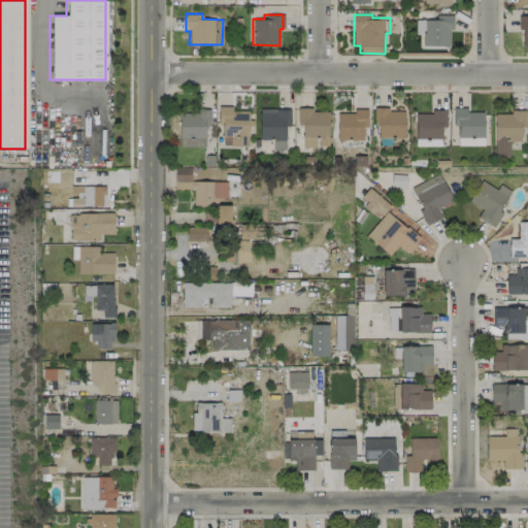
[(422,45),(449,45),(449,30),(453,30),(453,14),(435,14),(434,20),(416,20),(415,34),(423,34),(422,45)]
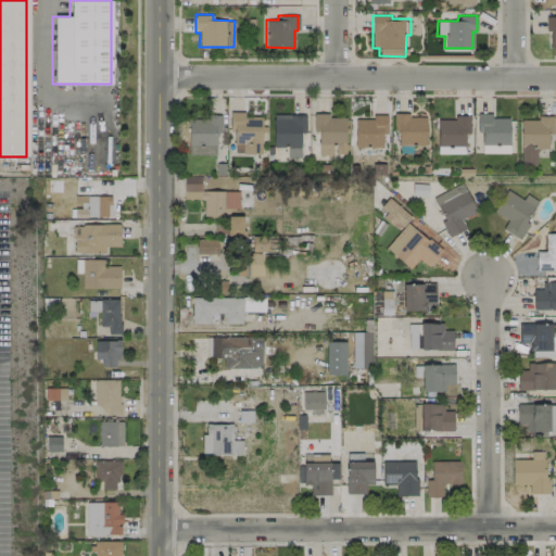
[(550,48),(555,48),(555,16),(545,16),(545,30),(551,30),(550,48)]
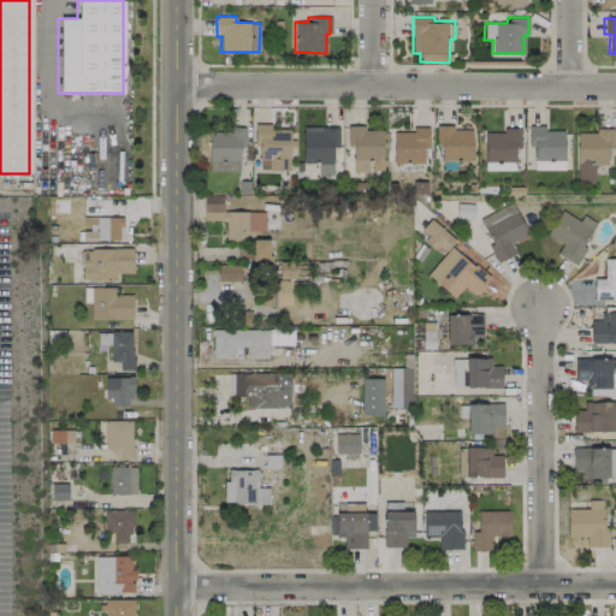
[(533,170),(564,169),(563,130),(544,130),(544,125),(528,125),(528,146),(533,146),(533,170)]
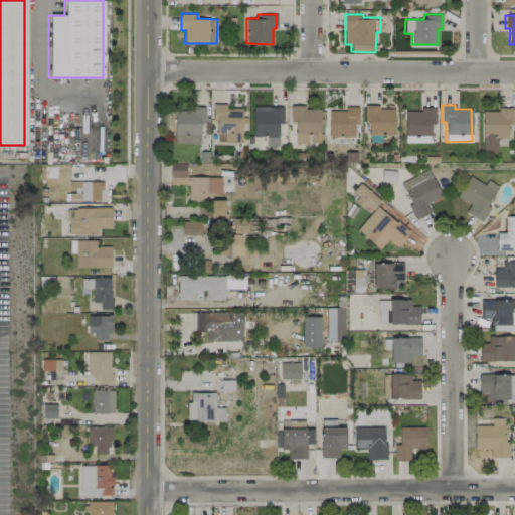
[(278,123),(283,123),(283,106),(252,106),(252,136),(266,136),(266,146),(278,146),(278,123)]
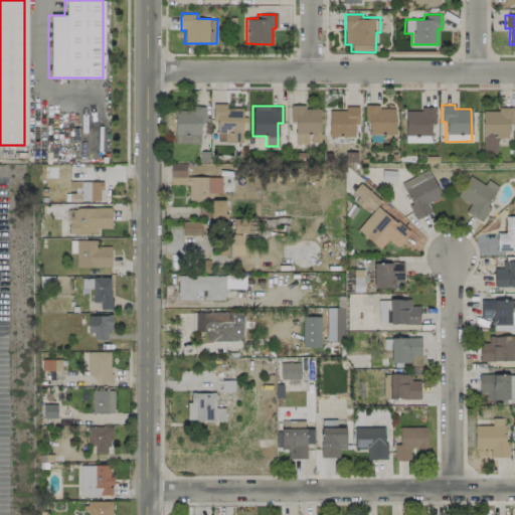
[(320,107),(290,106),(290,122),(295,122),(295,144),(309,144),(309,143),(320,143),(320,107)]
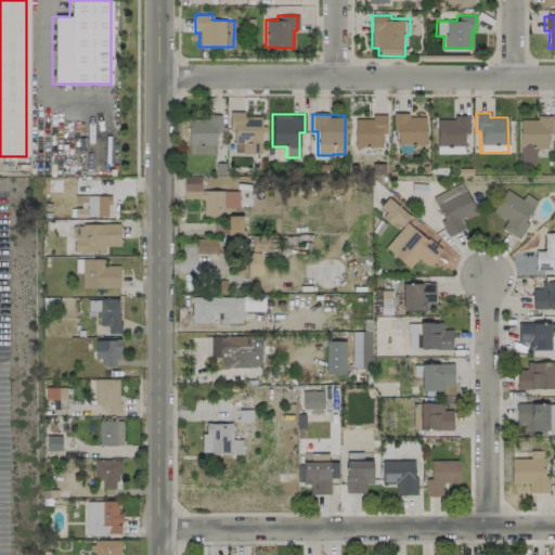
[(353,118),(353,146),(381,147),(382,132),(386,132),(386,115),(372,114),(372,119),(353,118)]
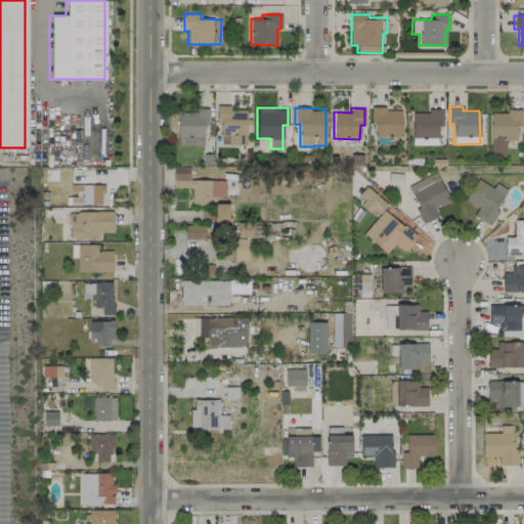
[(400,137),(401,108),(370,107),(370,123),(376,123),(375,136),(400,137)]
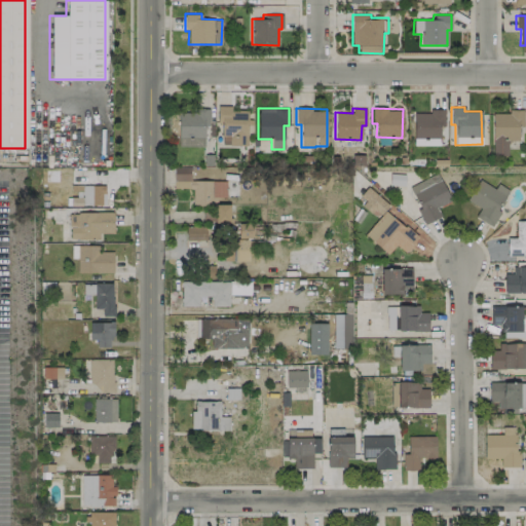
[(413,145),(439,145),(440,126),(444,126),(444,109),(428,109),(428,113),(413,113),(413,145)]
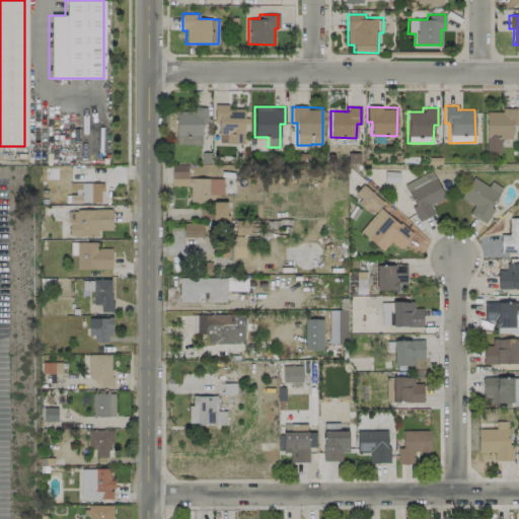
[(176,144),(202,144),(201,123),(206,123),(206,108),(175,108),(176,144)]
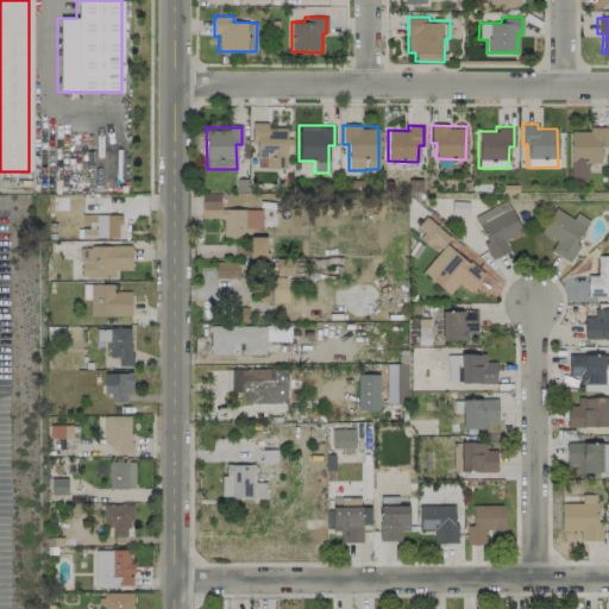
[(606,129),(570,129),(571,180),(588,180),(588,162),(600,161),(600,146),(606,146),(606,129)]
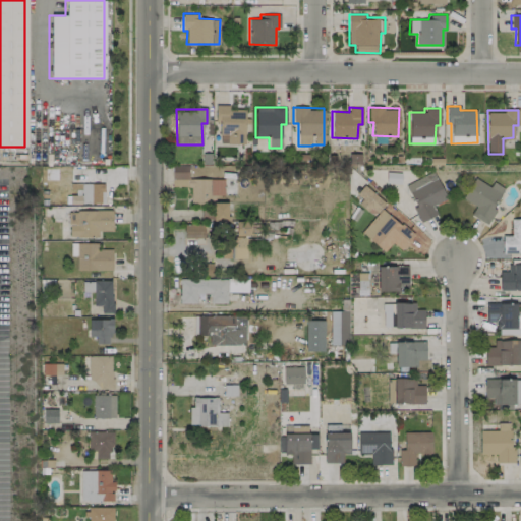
[(224,178),(188,178),(188,165),(172,166),(172,186),(190,186),(190,204),(212,203),(212,220),(228,220),(228,201),(215,201),(215,195),(224,194),(224,178)]
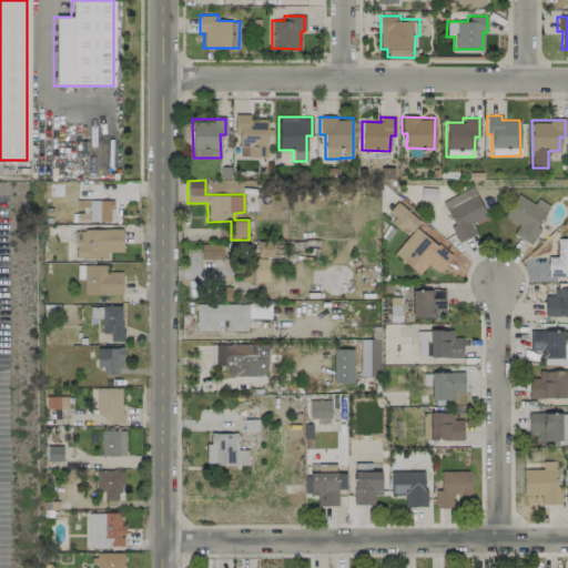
[(487,216),(472,186),(440,202),(459,241),(476,233),(472,224),(487,216)]
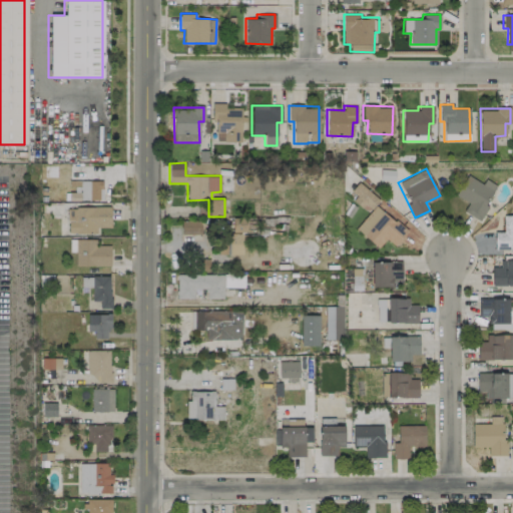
[(455,195),(468,203),(464,211),(479,220),(488,205),(485,203),(497,185),(485,178),(482,183),(467,174),(455,195)]
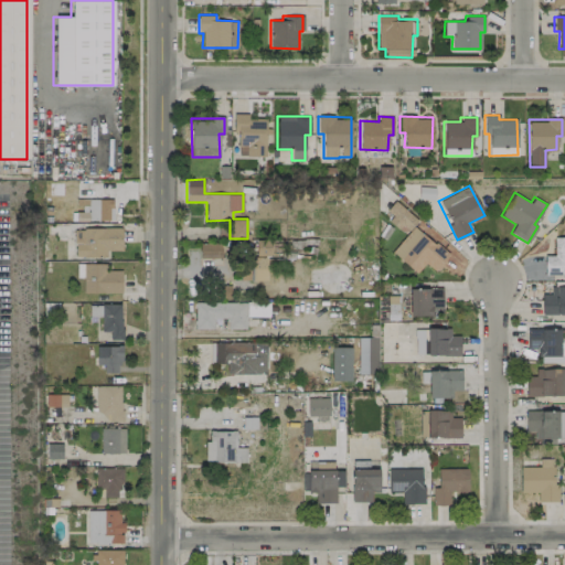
[(393,216),(388,221),(404,234),(417,220),(395,200),(386,210),(393,216)]
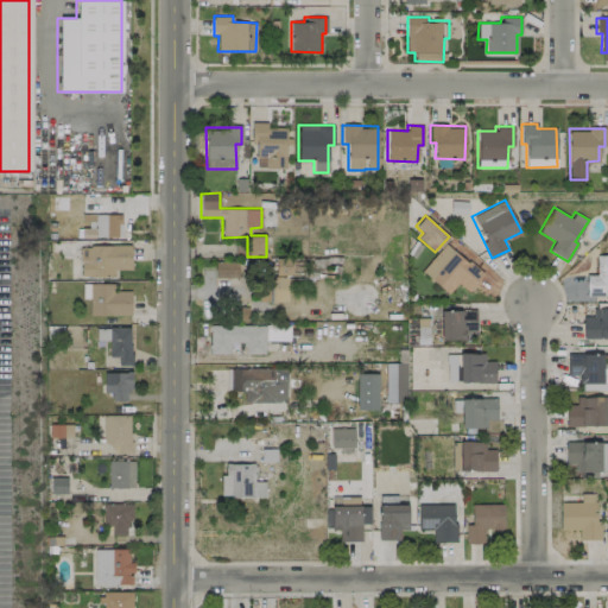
[(487,266),(453,236),(445,245),(444,244),(422,271),(448,293),(457,283),(467,291),(487,266)]
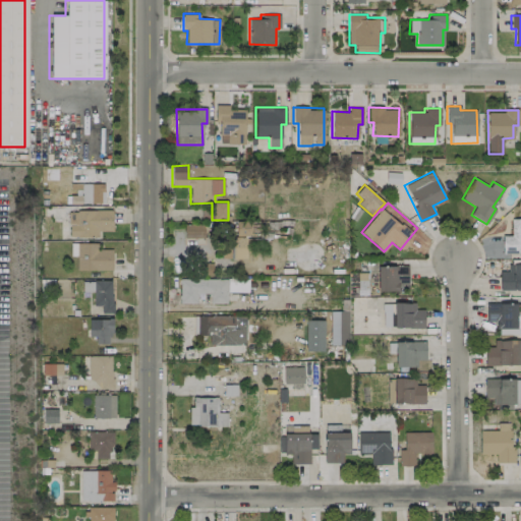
[(112,210),(68,211),(68,237),(98,236),(98,231),(112,231),(112,210)]
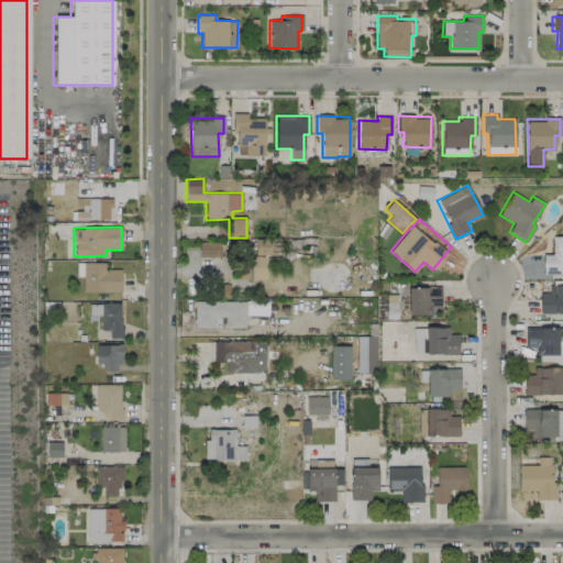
[(562,236),(552,238),(552,254),(542,254),(543,274),(561,274),(561,279),(562,278),(562,236)]
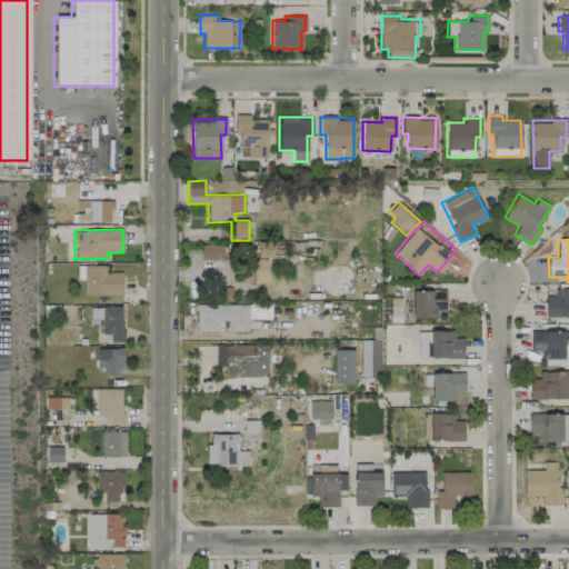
[(269,282),(268,257),(273,257),(273,241),(248,241),(248,258),(242,258),(242,282),(269,282)]
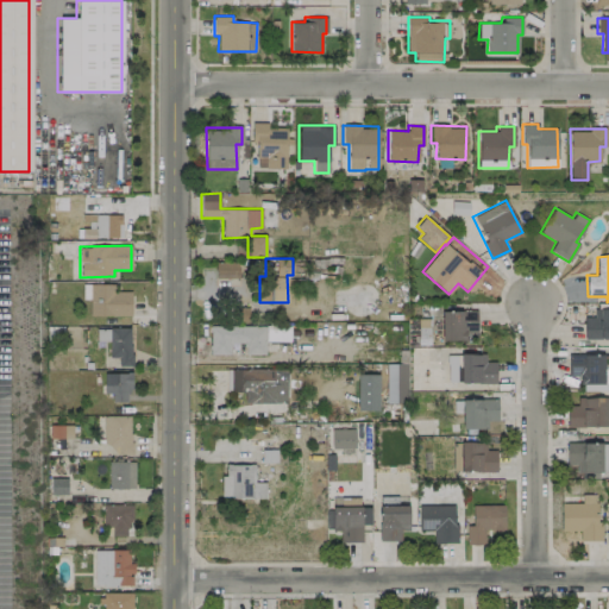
[(215,278),(238,277),(238,262),(214,262),(215,278)]
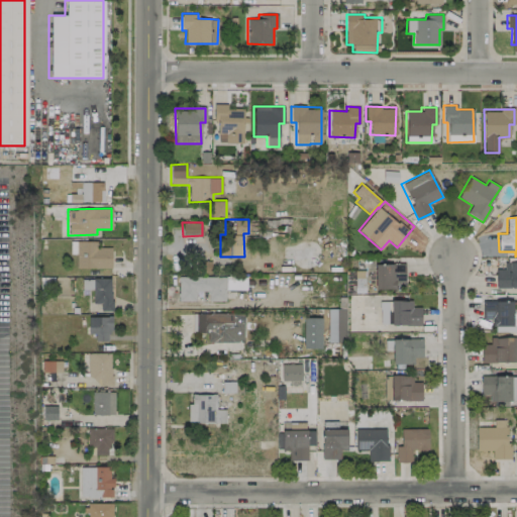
[(111,268),(111,247),(97,247),(97,241),(76,241),(76,268),(111,268)]
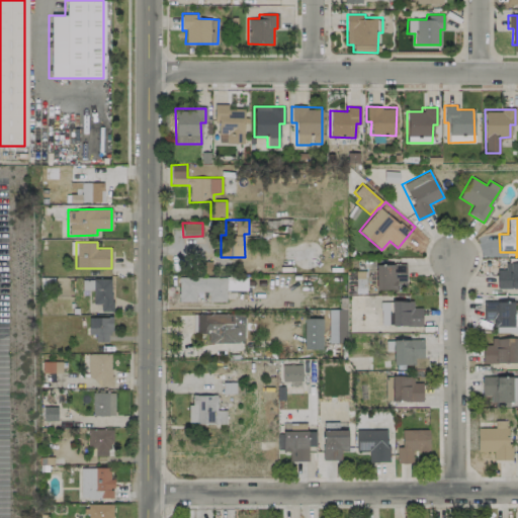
[(517,286),(517,262),(505,263),(505,269),(496,269),(497,288),(517,286)]
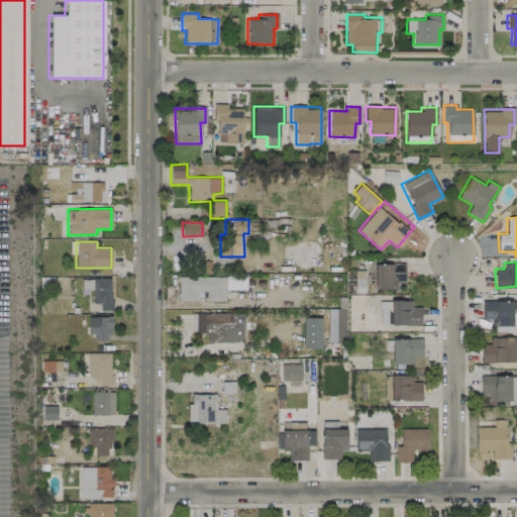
[(404,264),(375,264),(375,289),(395,288),(395,282),(404,282),(404,264)]
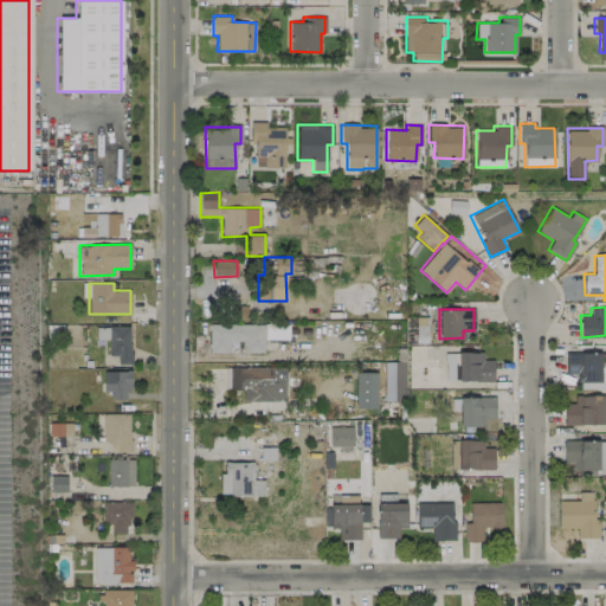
[(264,340),(289,340),(289,324),(208,324),(208,352),(230,352),(230,341),(243,341),(243,353),(264,353),(264,340)]
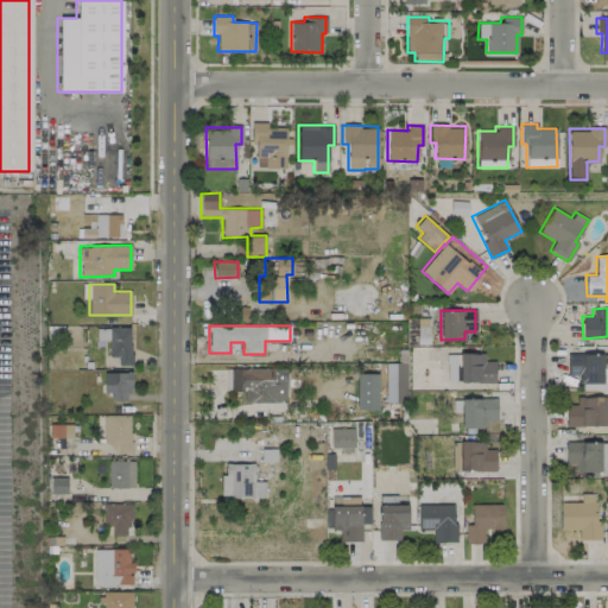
[(96,340),(108,340),(108,327),(96,327),(96,340)]
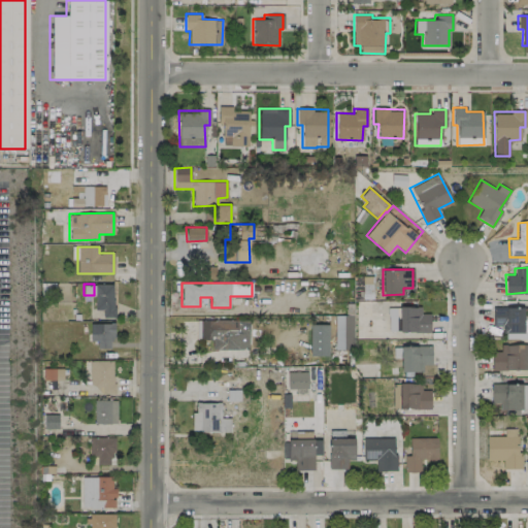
[(103,318),(114,317),(113,284),(94,284),(95,309),(103,309),(103,318)]
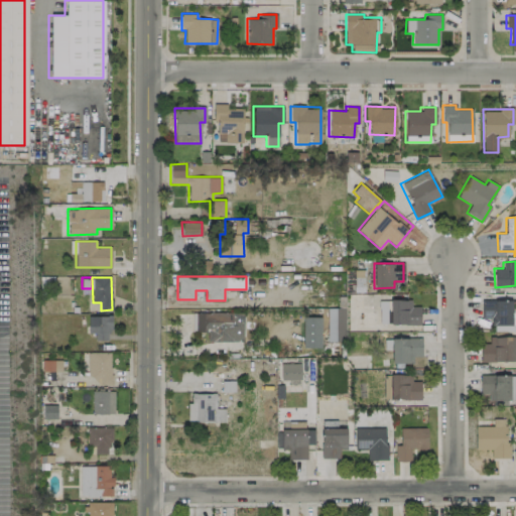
[(420,305),(411,305),(411,300),(379,299),(378,324),(419,325),(420,305)]
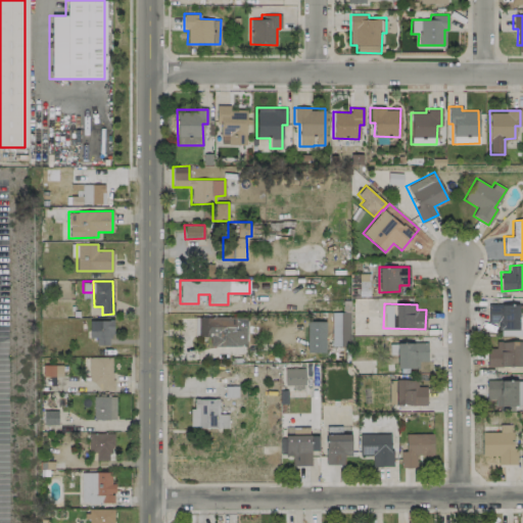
[(518,303),(487,303),(488,323),(497,323),(497,329),(522,328),(522,319),(518,319),(518,303)]
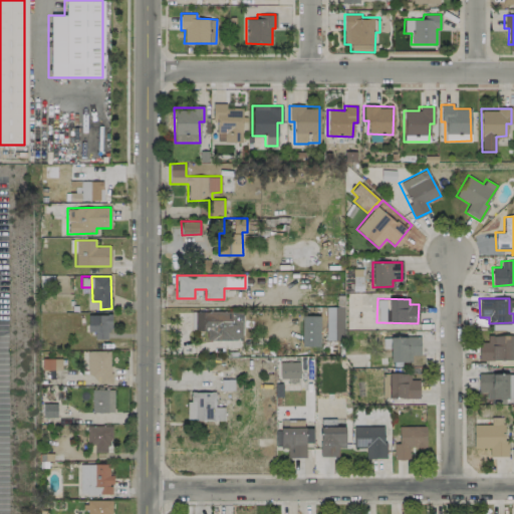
[(325,307),(325,340),(343,339),(343,306),(325,307)]
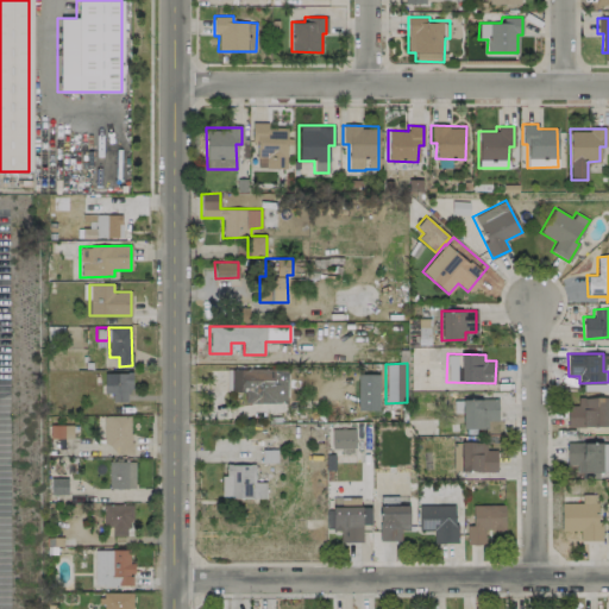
[(230,391),(244,391),(244,403),(275,403),(276,369),(231,369),(230,391)]
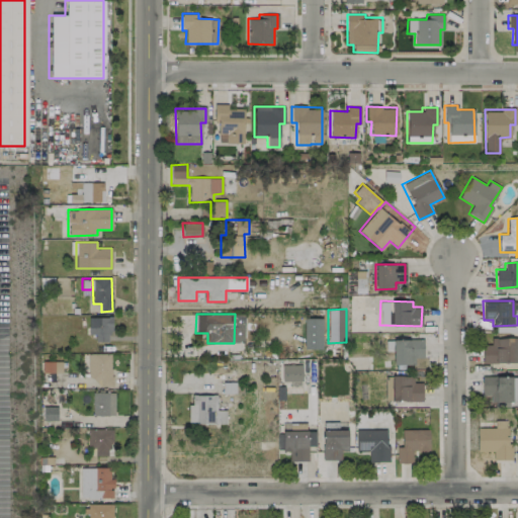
[(88,317),(89,335),(94,335),(95,342),(110,341),(110,316),(88,317)]
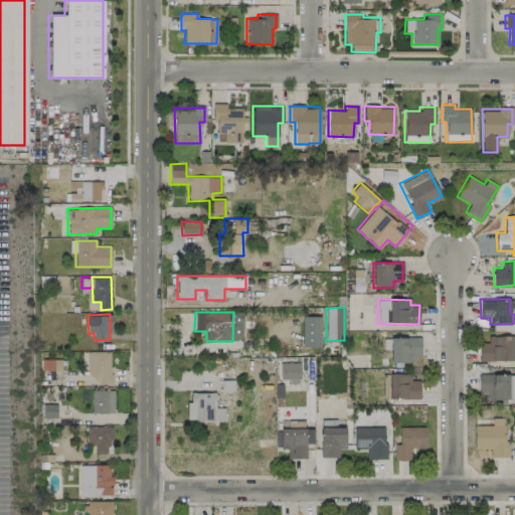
[(479,360),(514,360),(514,335),(488,335),(488,342),(480,342),(479,360)]
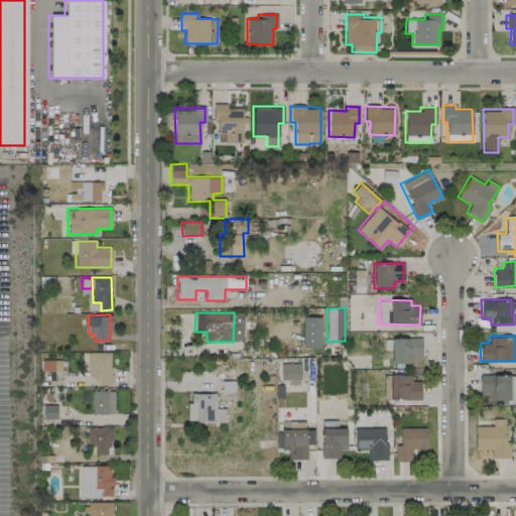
[(391,363),(412,363),(412,356),(421,356),(421,338),(384,339),(384,350),(391,349),(391,363)]
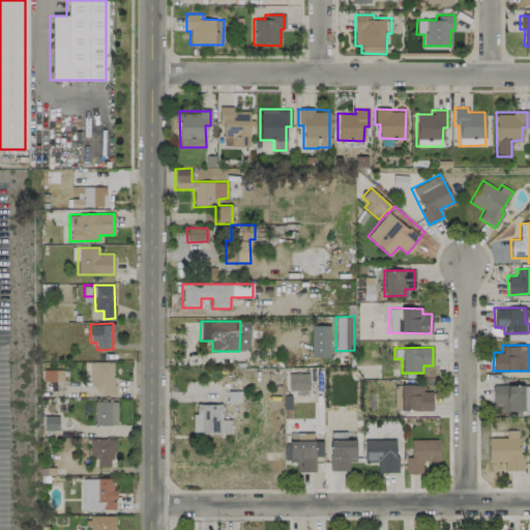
[(113,361),(90,362),(90,386),(98,386),(98,395),(114,394),(113,361)]
